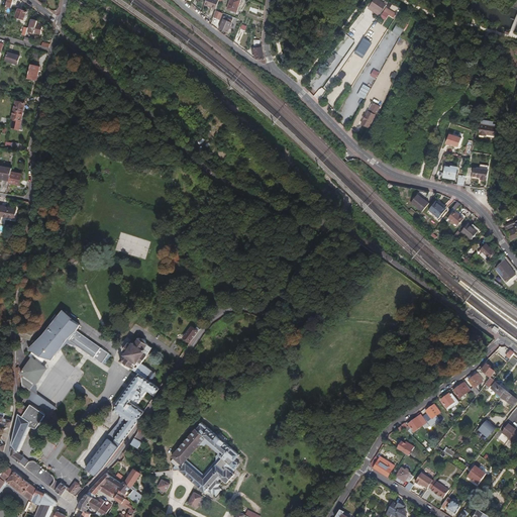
[(206,0),(205,5),(216,9),(219,2),(219,0),(206,0)]
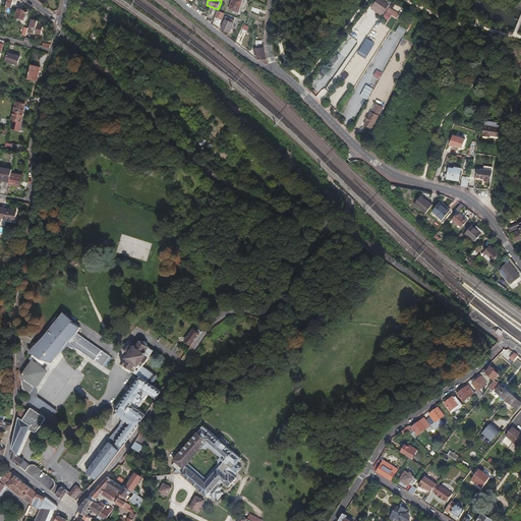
[(238,12),(242,0),(231,0),(228,8),(238,12)]
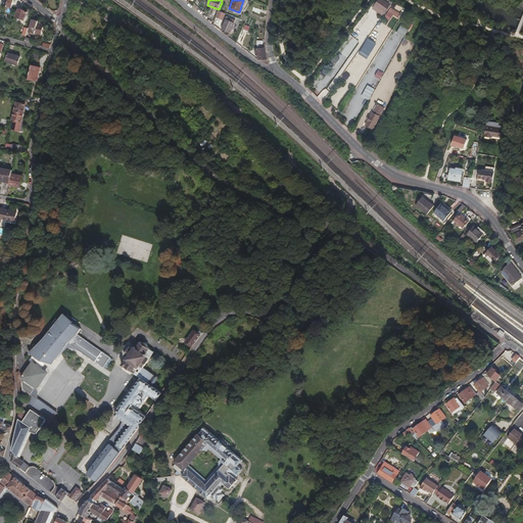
[(382,0),(377,0),(376,2),(383,7),(383,6),(388,9),(391,4),(386,1),(386,2),(382,0)]
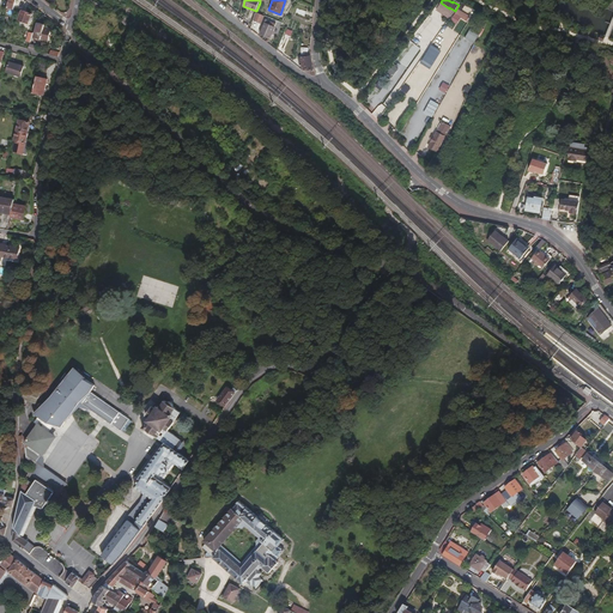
[(29,24),(32,14),(22,11),(19,19),(29,24)]
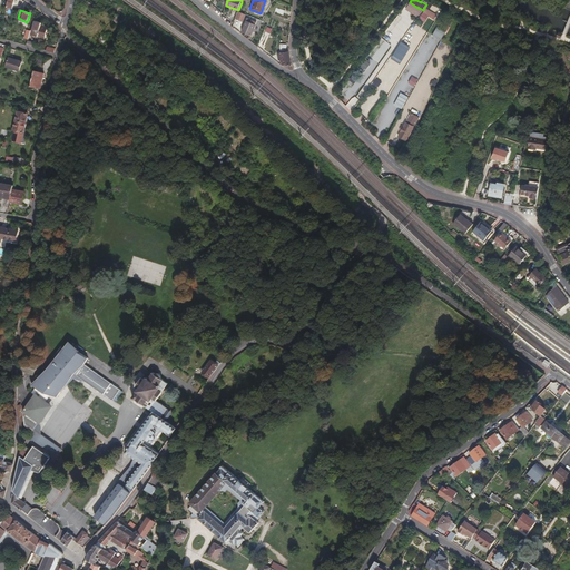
[(243,21),(245,15),(238,11),(235,19),(243,21)]
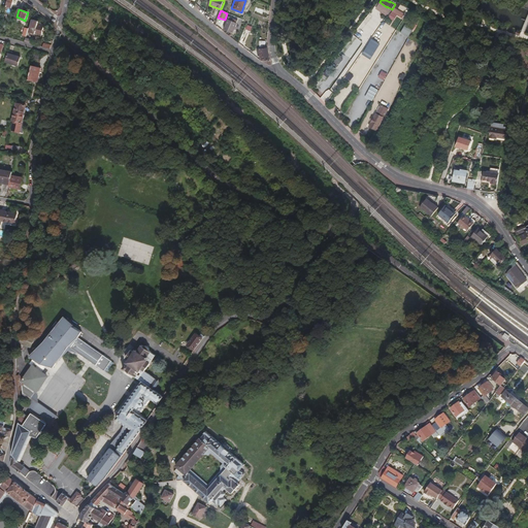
[(233,33),(238,21),(230,18),(229,19),(228,18),(227,21),(228,22),(227,25),(225,25),(224,27),(225,28),(225,29),(233,33)]
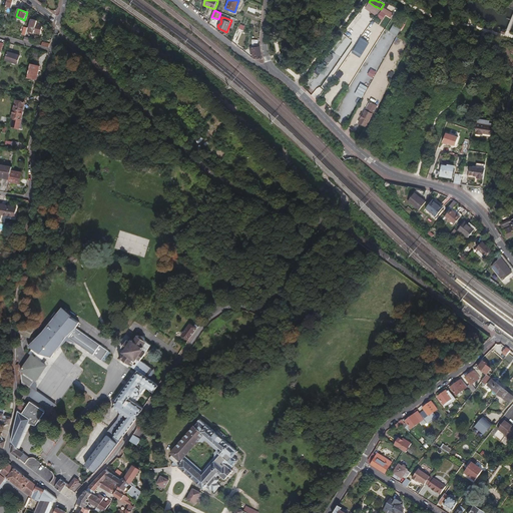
[(38,21),(32,19),(29,32),(41,35),(43,25),(40,24),(41,23),(38,21)]
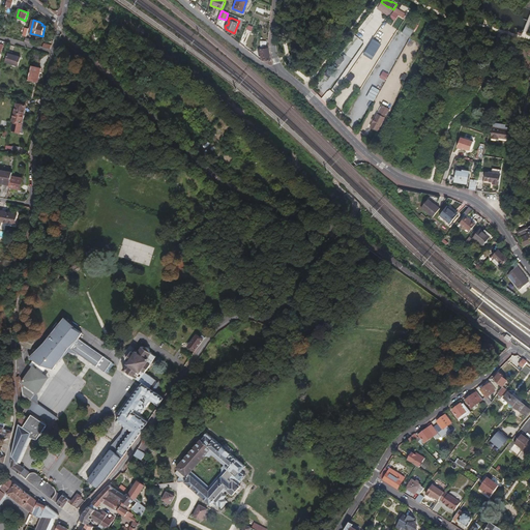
[(406,25),(403,32),(410,36),(414,29),(406,25)]
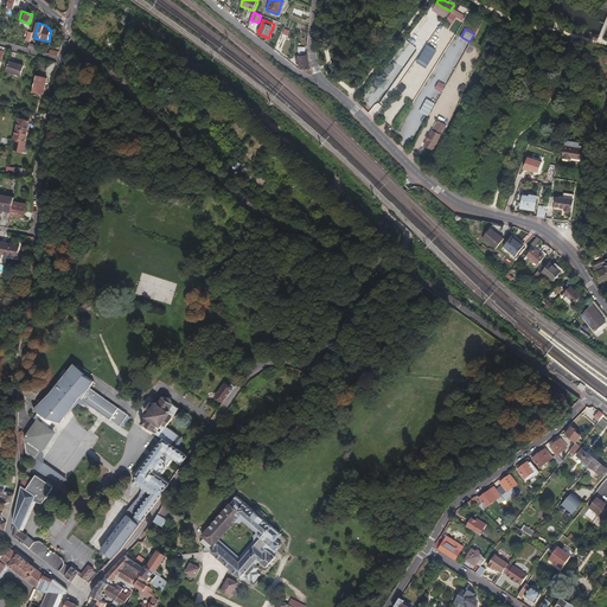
[(109,48),(114,42),(109,37),(104,43),(109,48)]
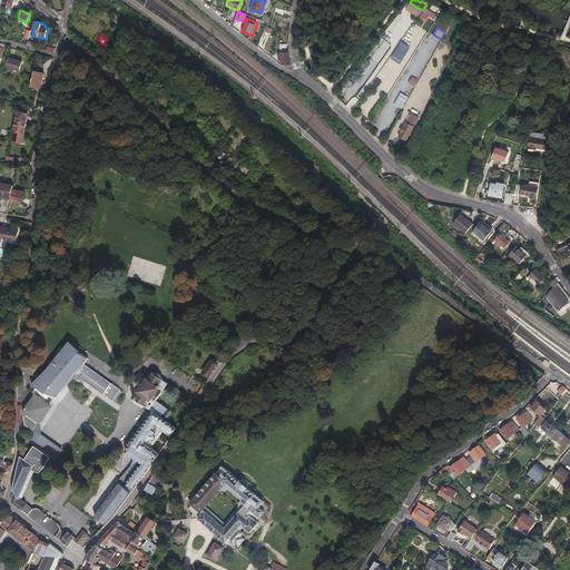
[(391,58),(400,64),(411,46),(402,40),(391,58)]
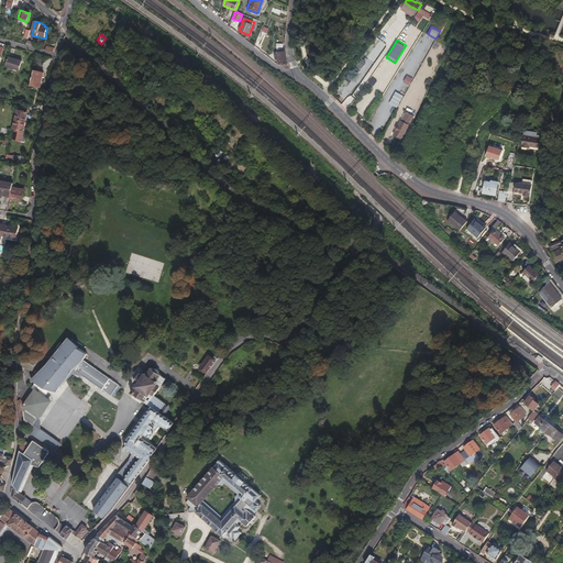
[(416,54),(418,50),(419,50),(421,46),(417,43),(412,52),(416,54)]
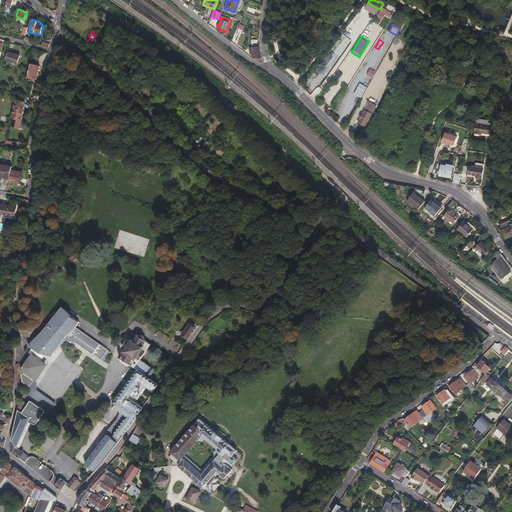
[(261,58),(259,46),(249,48),(250,54),(252,53),(253,58),(261,58)]
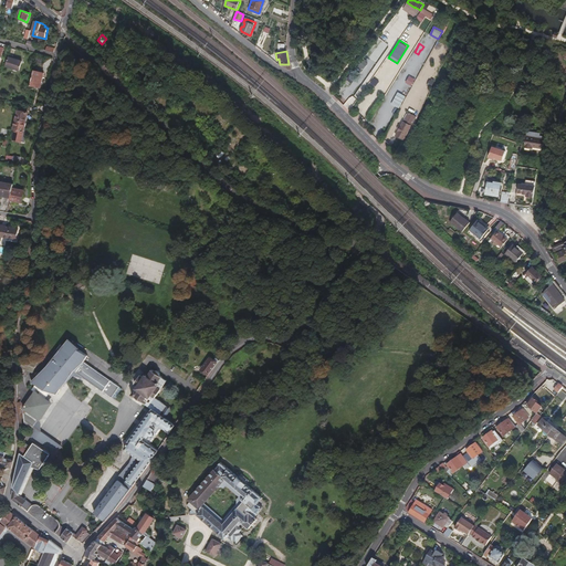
[(20,71),(22,61),(9,58),(7,66),(20,71)]
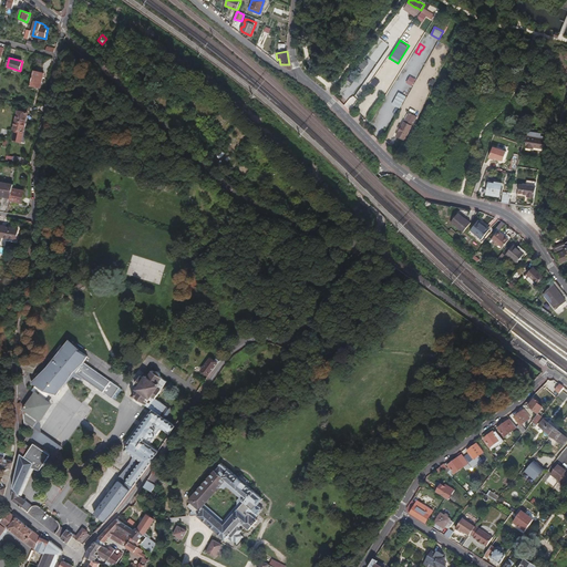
[(350,75),(356,80),(363,69),(368,63),(363,59),(350,75)]
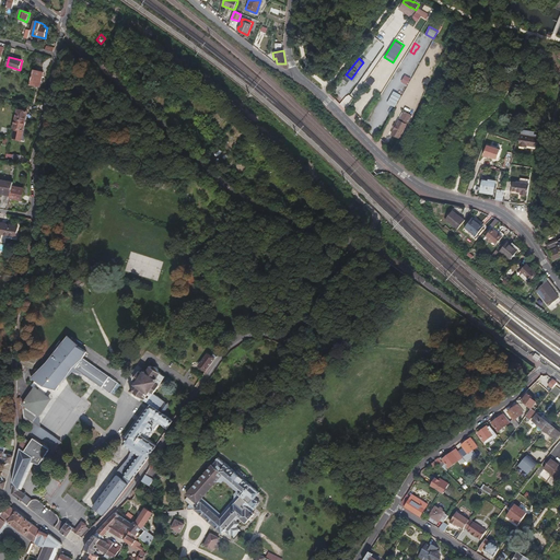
[(421,73),(429,77),(433,68),(426,65),(421,73)]
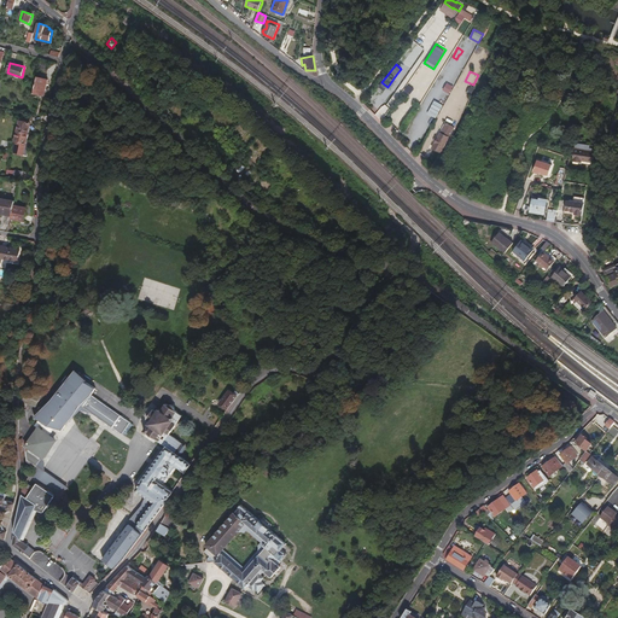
[(45,91),(48,80),(38,76),(35,88),(45,91)]
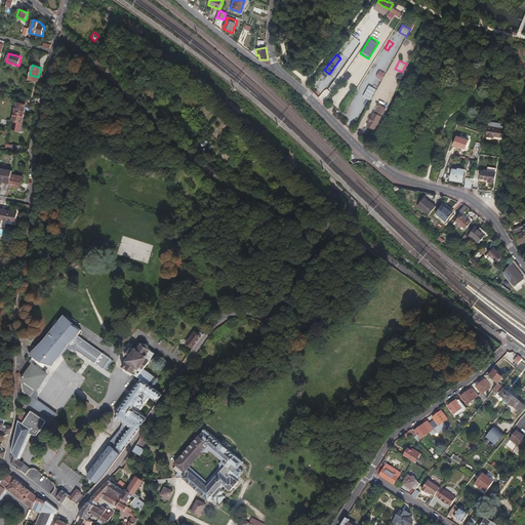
[(376,77),(382,79),(386,73),(379,70),(376,77)]
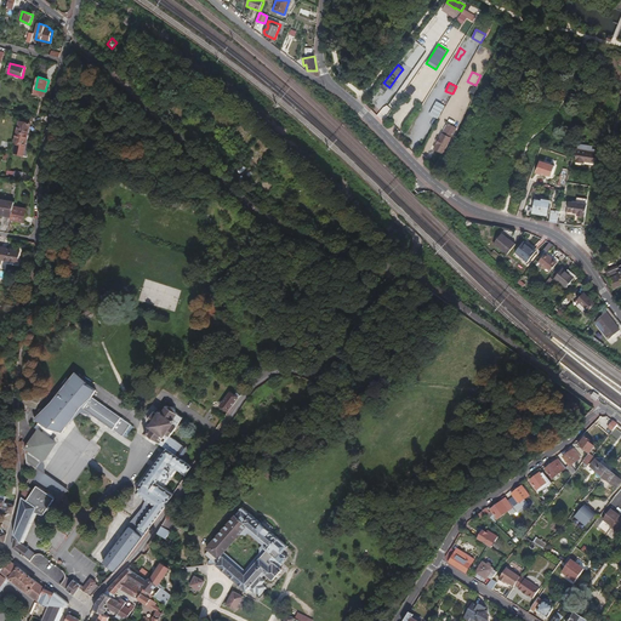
[(406,91),(411,95),(416,90),(410,85),(406,91)]
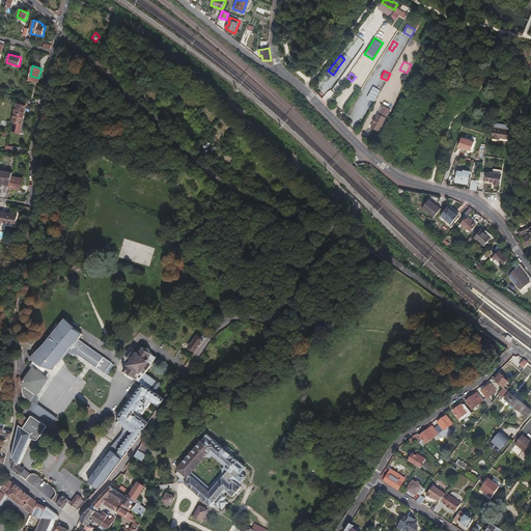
[(367,98),(374,102),(381,90),(373,86),(367,98)]
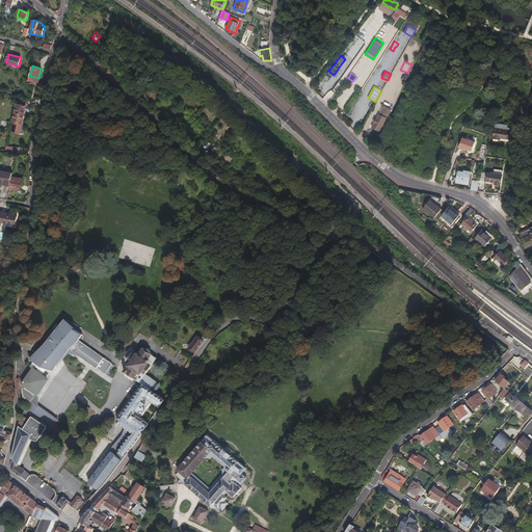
[(393,87),(389,96),(396,100),(400,91),(393,87)]
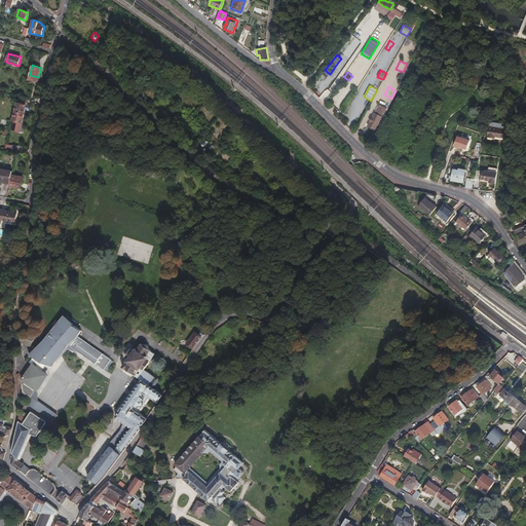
[(24,113),(26,104),(17,102),(15,111),(24,113)]
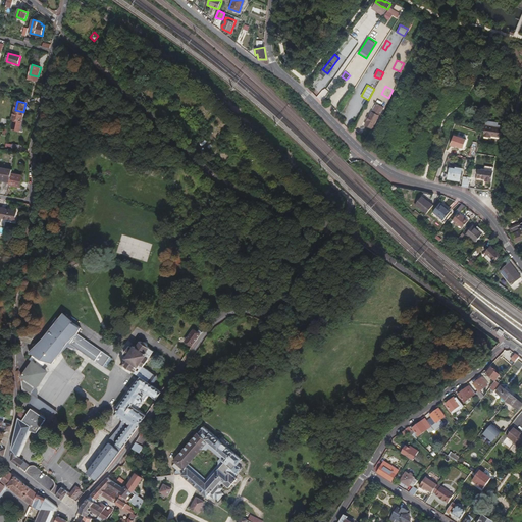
[(373,103),(361,125),(368,128),(380,106),(373,103)]
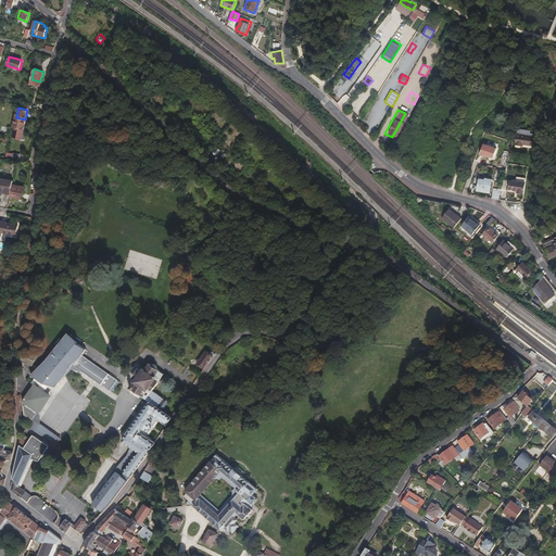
[(23,129),(25,119),(16,117),(14,127),(23,129)]
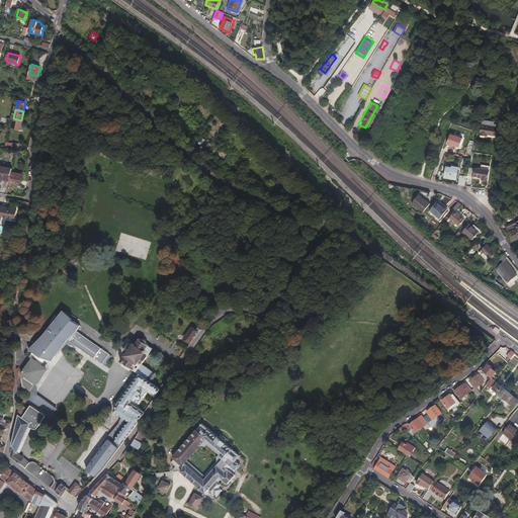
[(497,137),(498,127),(482,124),(480,136),(485,137),(486,135),(497,137)]
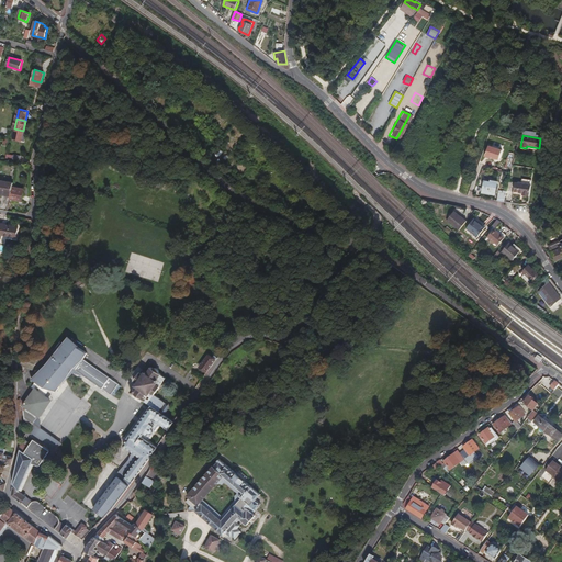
[(498,158),(502,148),(489,144),(484,155),(491,157),(491,155),(494,156),(498,158)]
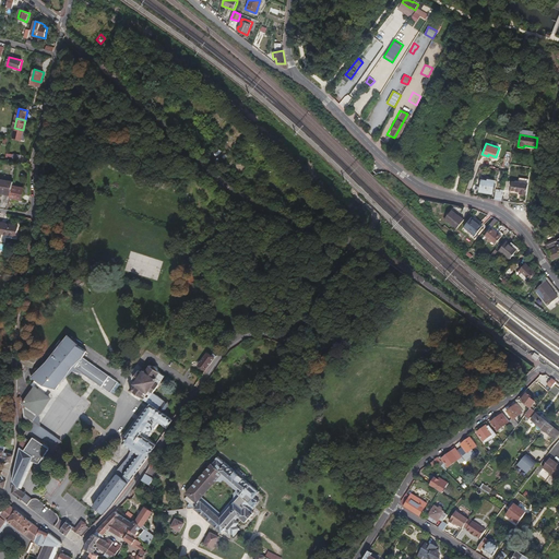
[(513,182),(511,190),(521,191),(520,194),(527,194),(530,179),(520,177),(519,182),(513,182)]
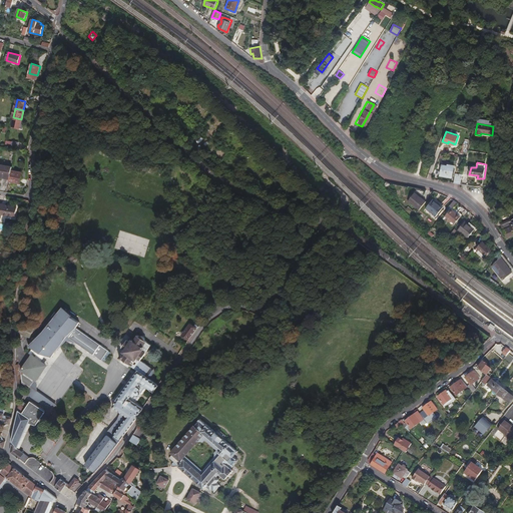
[(11,170),(12,167),(0,164),(0,176),(10,178),(11,170)]
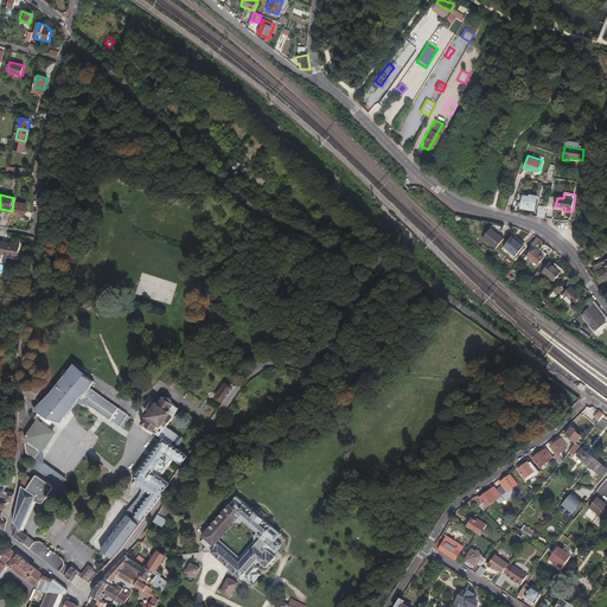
[(534,210),(536,200),(530,199),(530,198),(523,197),(521,208),(534,210)]
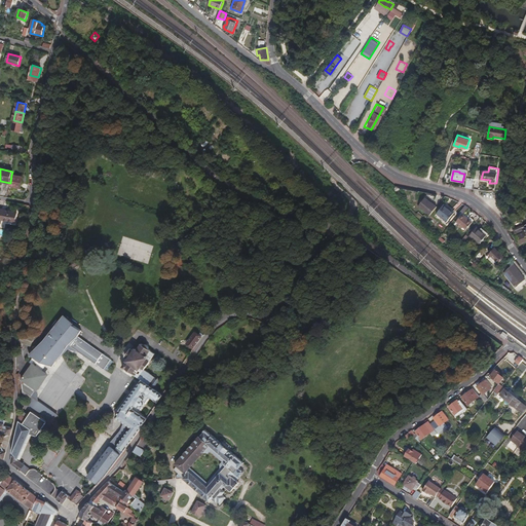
[(20,188),(23,178),(11,175),(10,183),(9,186),(20,188)]
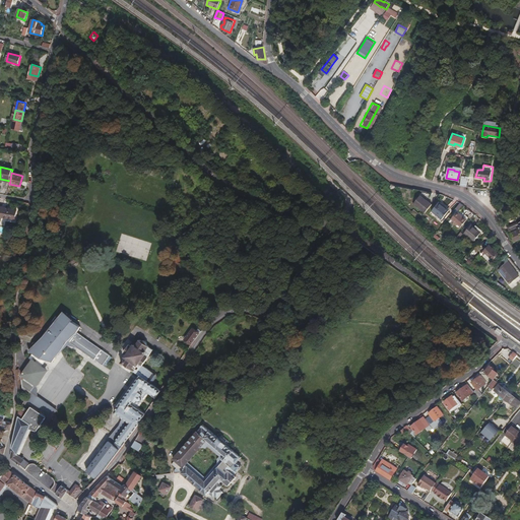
[(424,215),(432,206),(420,197),(413,206),(424,215)]
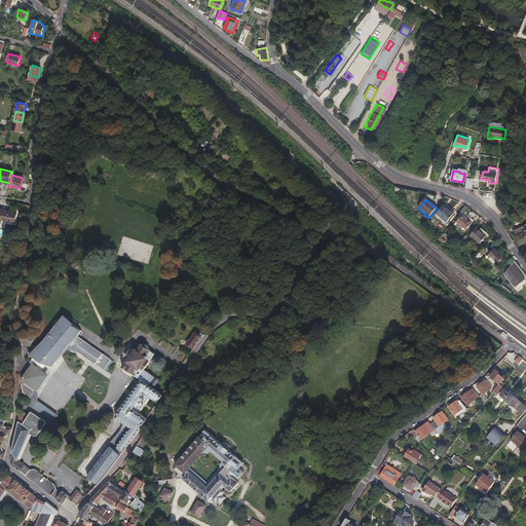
[(454,214),(444,205),(437,215),(447,223),(454,214)]
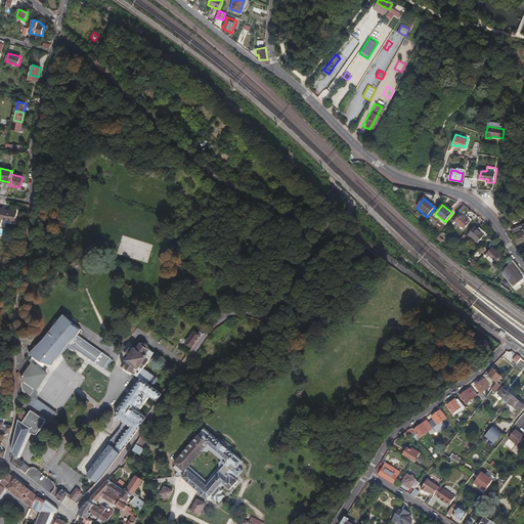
[(15,222),(16,212),(0,208),(0,222),(1,222),(2,219),(15,222)]
